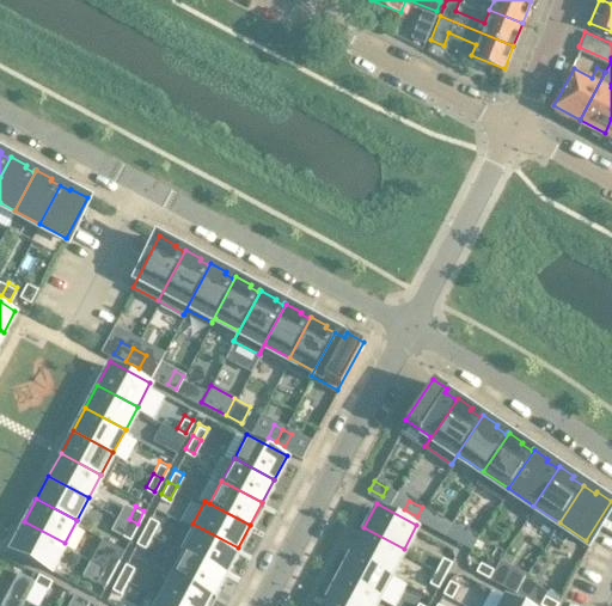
[(422,507),(417,516),(430,522),(434,514),(422,507)]
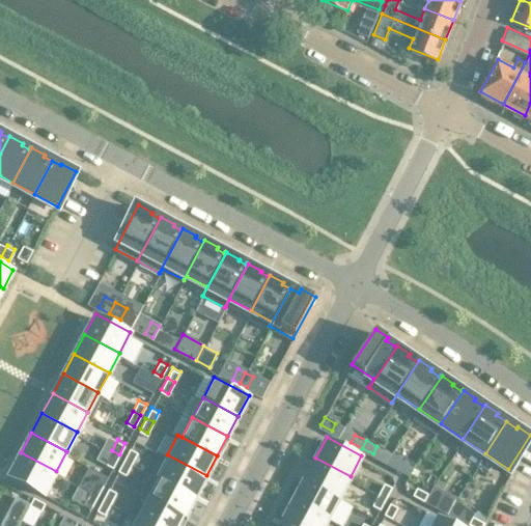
[(124,458),(132,461),(138,450),(131,446),(124,458)]
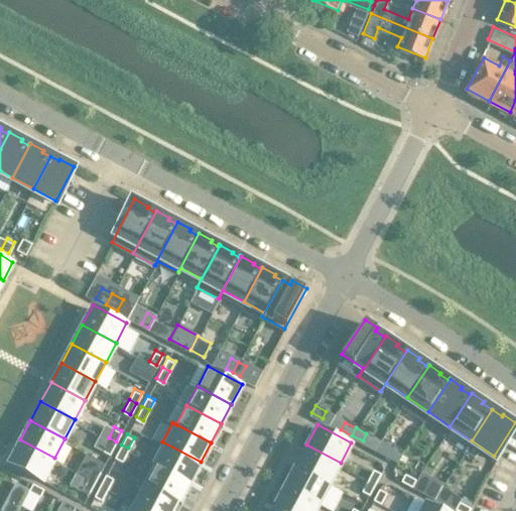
[(116,441),(109,437),(103,449),(110,453),(116,441)]
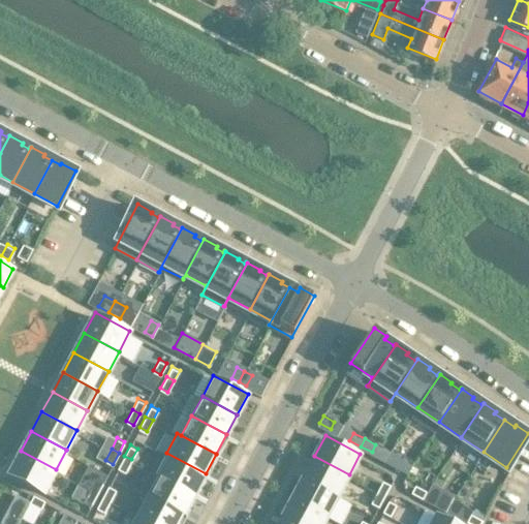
[(44,490),(56,469),(21,451),(10,471),(44,490)]
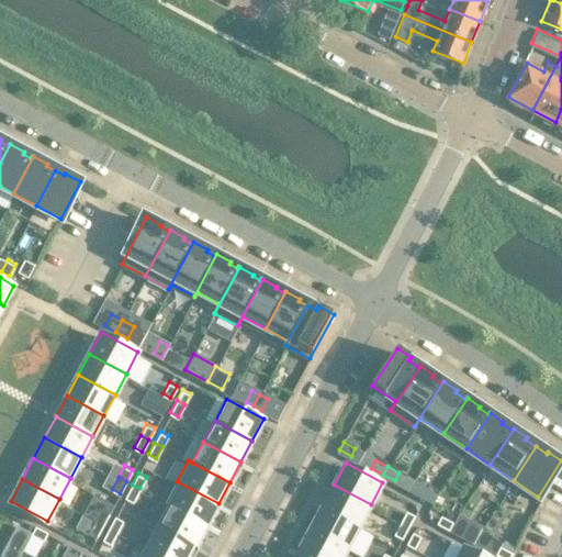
[(160,500),(208,524),(218,503),(177,481),(166,501),(161,499),(160,500)]
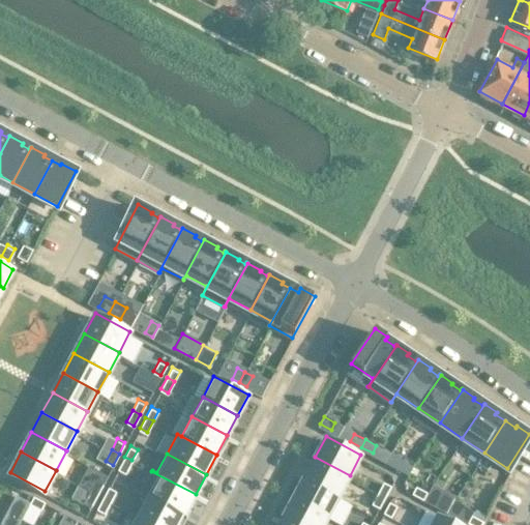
[(125,471),(131,460),(124,457),(118,467),(125,471)]
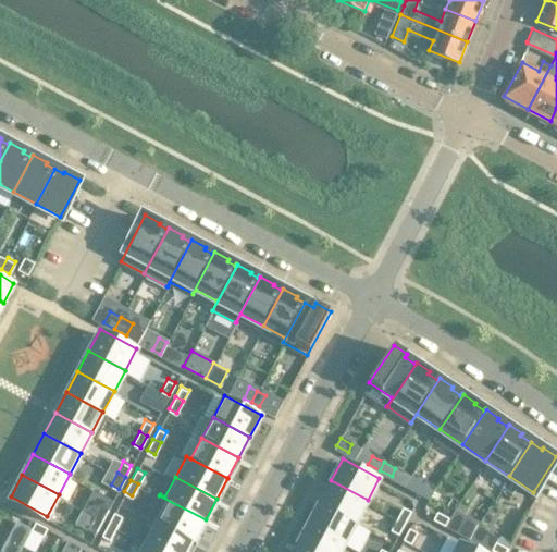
[(320,501),(357,520),(368,500),(331,480),(320,501)]
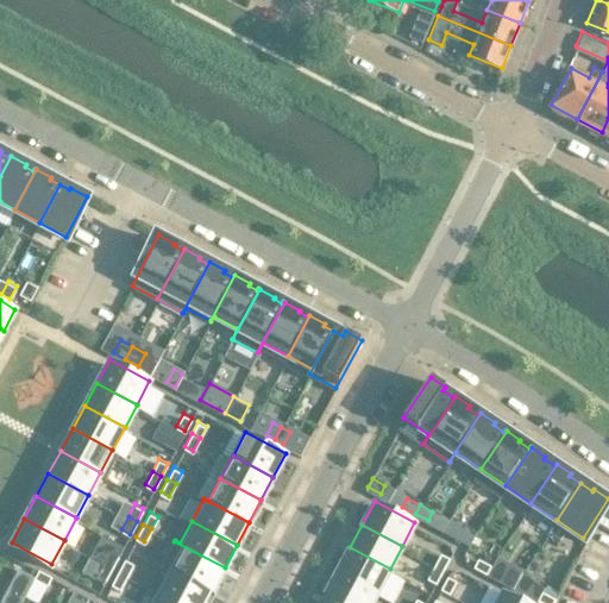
[(460,527),(457,535),(469,542),(473,534),(460,527)]
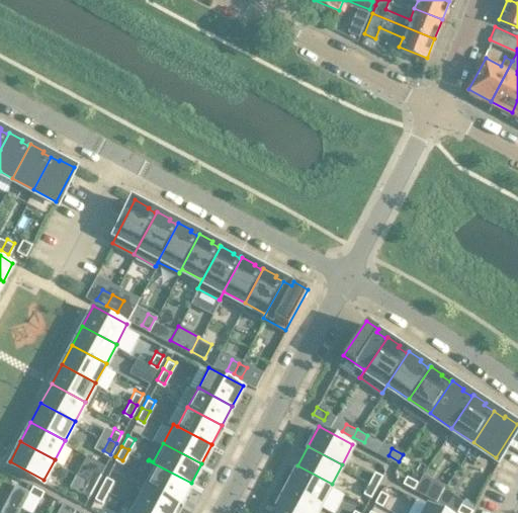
[(191,483),(148,460),(138,480),(180,502),(191,483)]
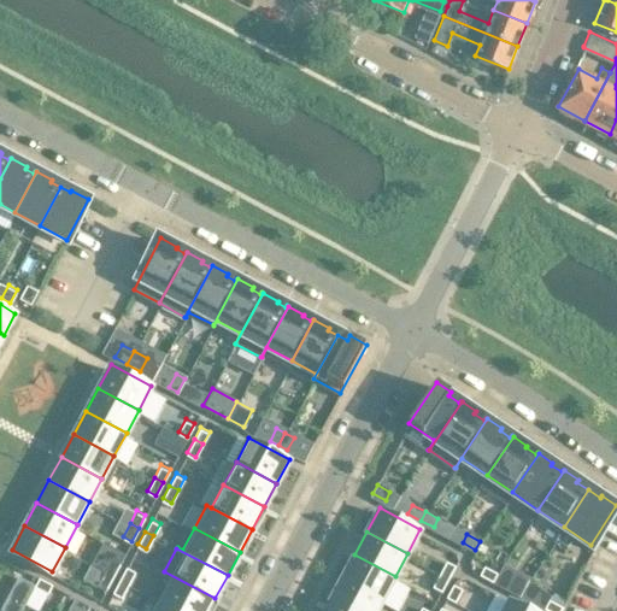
[(342,577),(382,599),(395,576),(354,554),(342,577)]
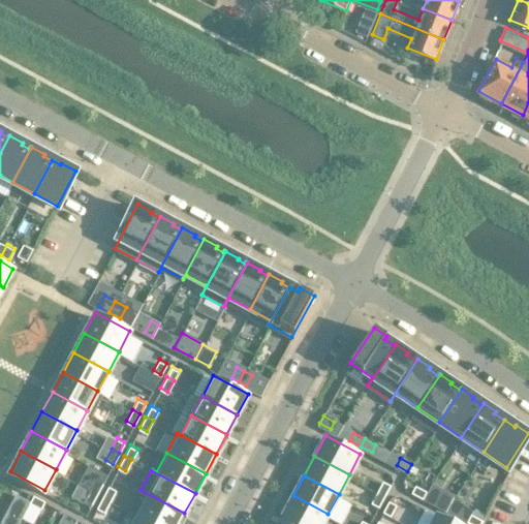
[(96,478),(90,488),(97,492),(103,482),(96,478)]
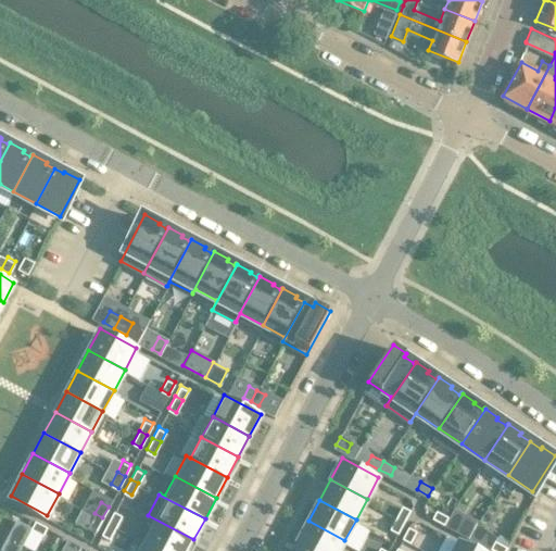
[(396,515),(404,518),(411,508),(403,503),(396,515)]
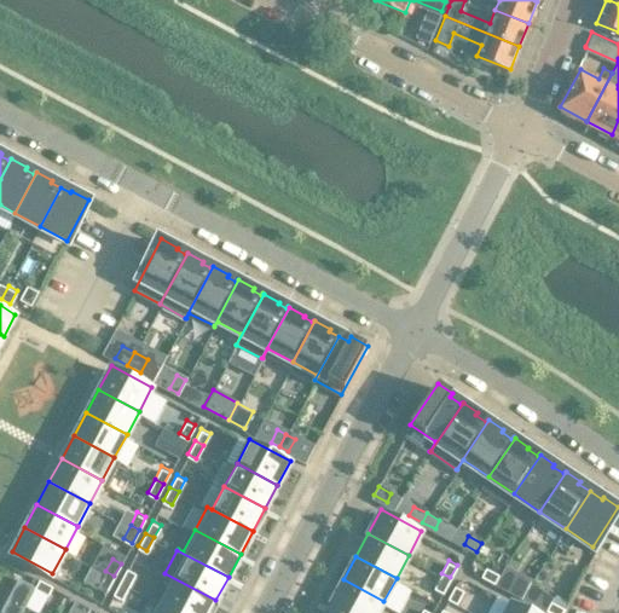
[(499,572),(486,565),(481,574),(495,580),(499,572)]
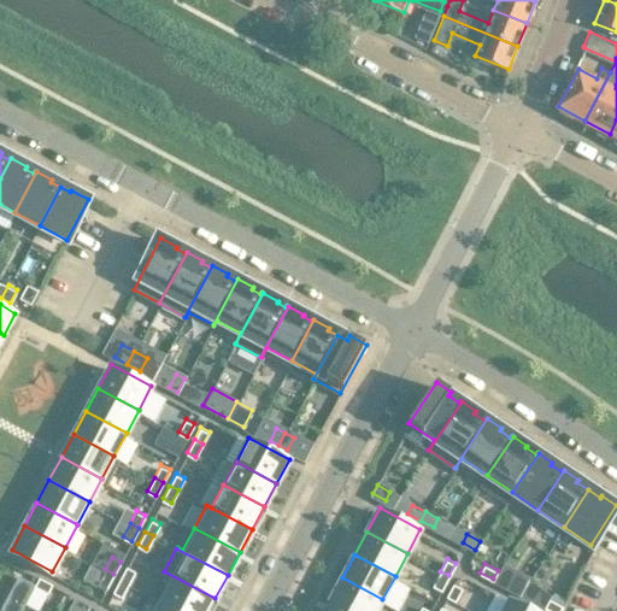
[(127,564),(121,577),(129,582),(135,569),(127,564)]
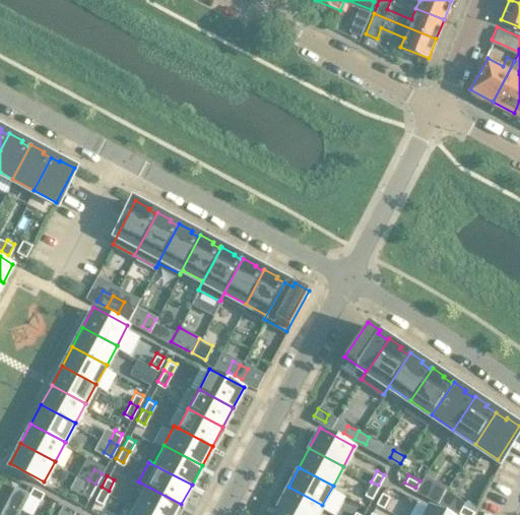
[(95,484),(88,479),(82,491),(90,495),(95,484)]
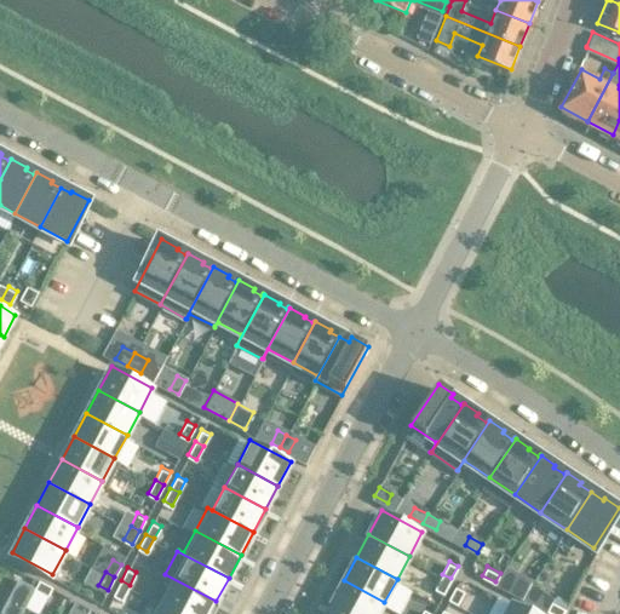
[(509,590),(522,596),(532,579),(518,573),(509,590)]
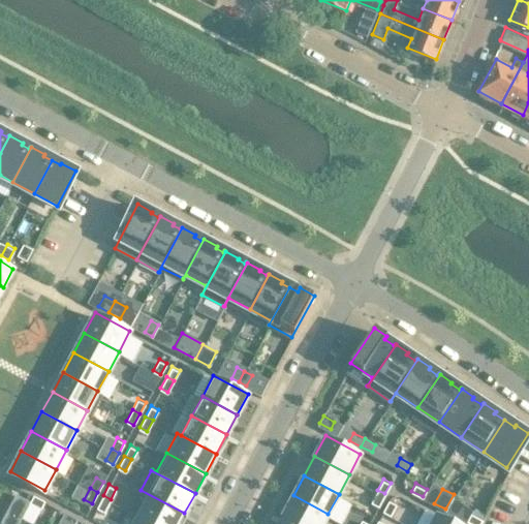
[(138,514),(157,523),(178,523),(184,513),(141,490),(141,491),(149,495),(138,514)]
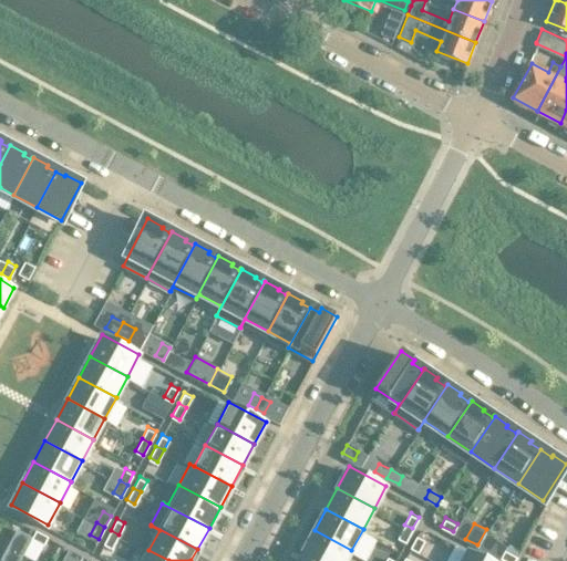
[(406,540),(412,528),(404,525),(398,536),(406,540)]
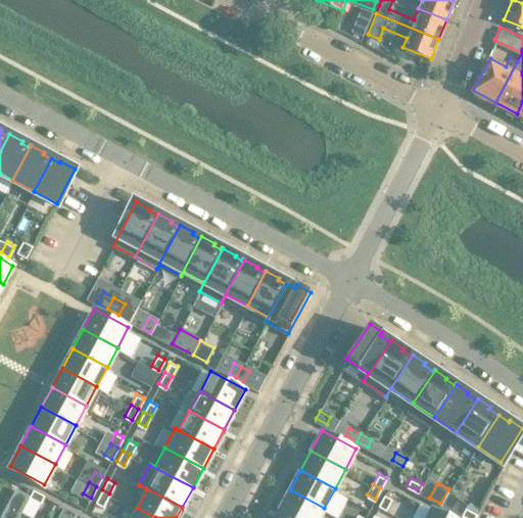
[(30,495),(41,501),(44,493),(34,487),(30,495)]
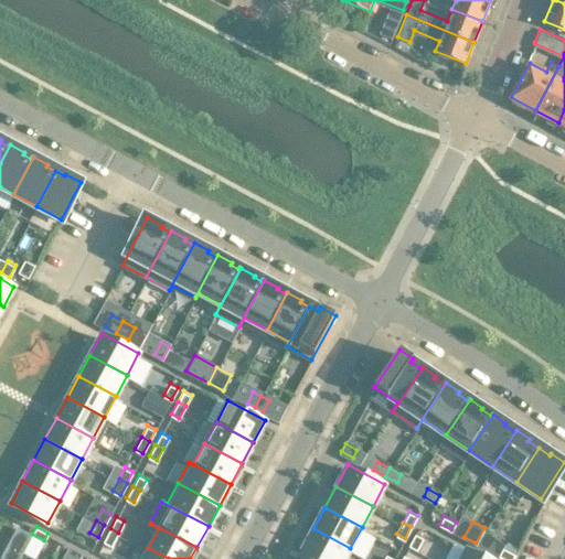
[(118,533),(110,528),(104,540),(112,545),(118,533)]
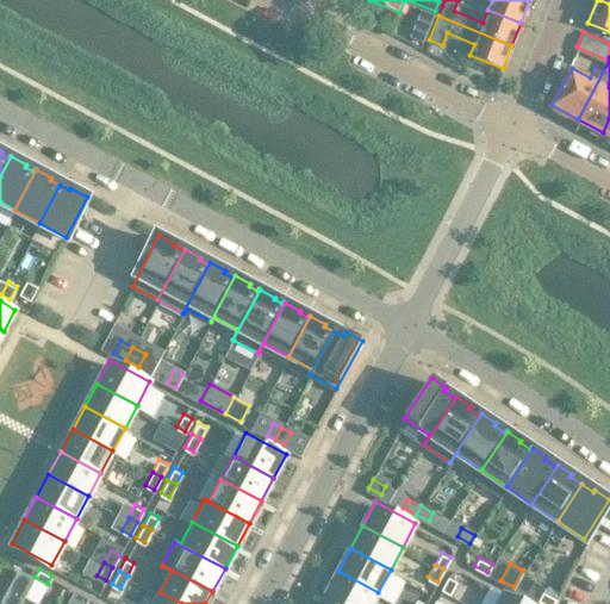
[(325,593),(346,603),(372,603),(378,592),(338,571),(325,593)]
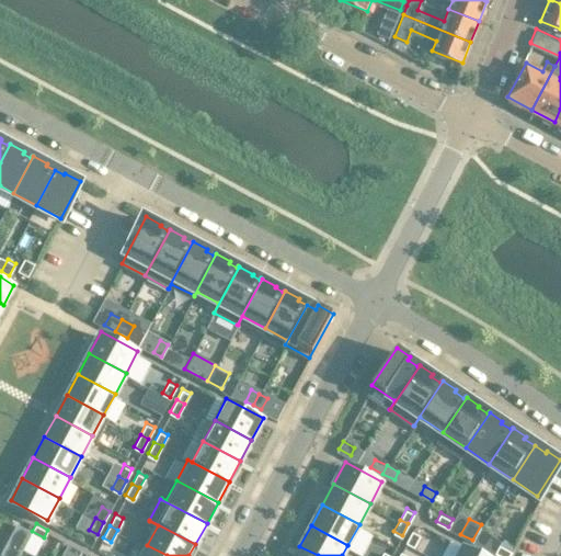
[(421,533),(412,530),(407,541),(414,545),(421,533)]
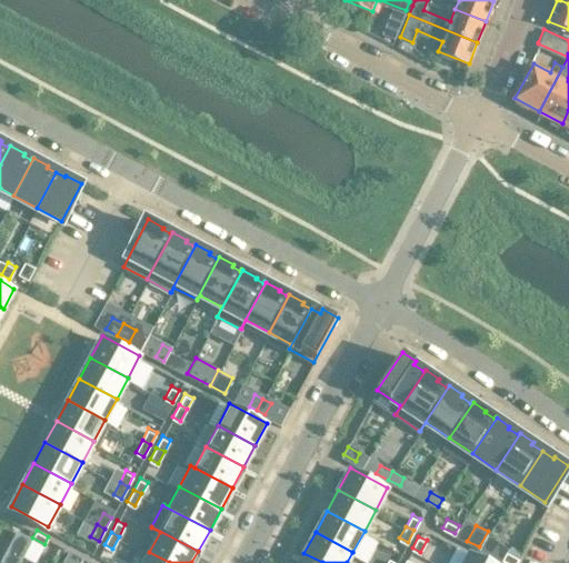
[(357,554),(375,562),(380,562),(386,552),(362,541),(357,554)]
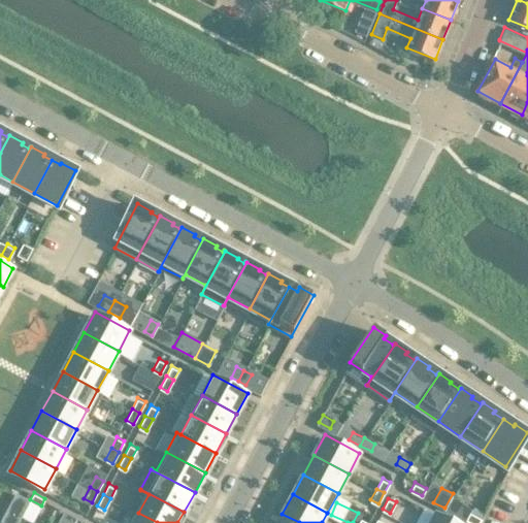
[(63,517),(73,522),(77,516),(66,510),(63,517)]
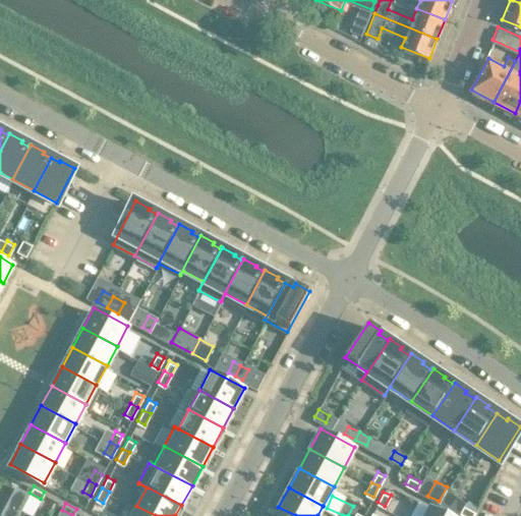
[(452,515),(429,504),(422,515),(452,515)]
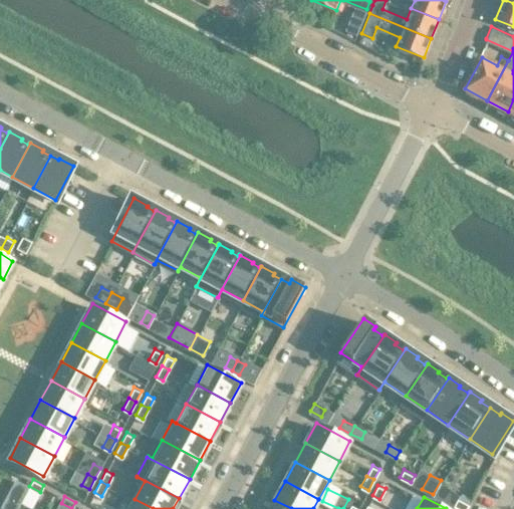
[(465,508),(468,503),(458,497),(454,505),(462,508),(465,508)]
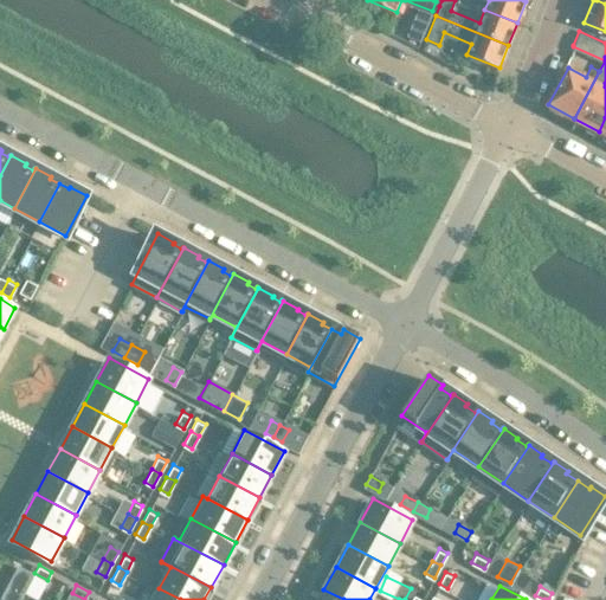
[(180,599),(159,588),(153,599),(180,599)]
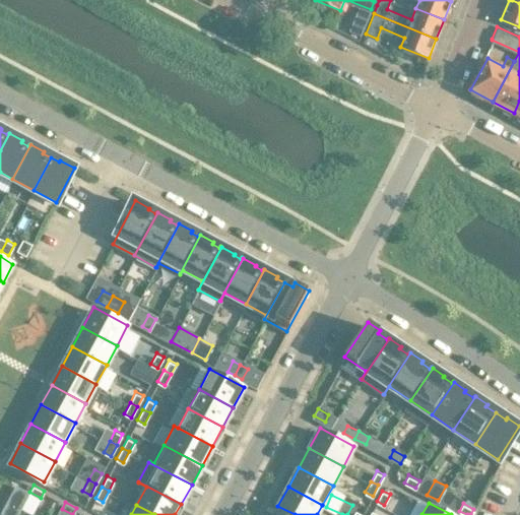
[(295,514),(277,506),(272,514),(295,514)]
